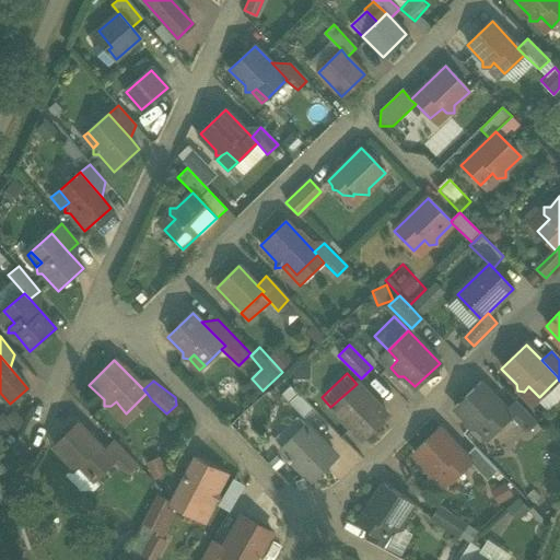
[(330,407),(361,439),(386,415),(357,384),(330,407)]
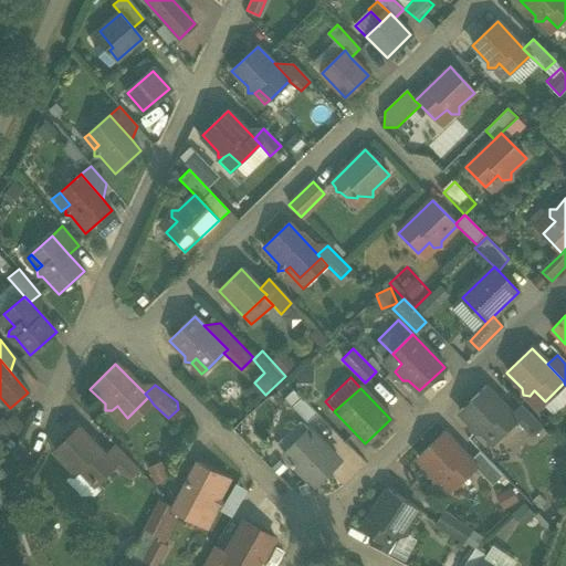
[(484,388),(459,412),(474,428),(474,433),(481,433),(486,429),(496,441),(500,438),(505,438),(505,432),(517,421),(511,415),(484,388)]
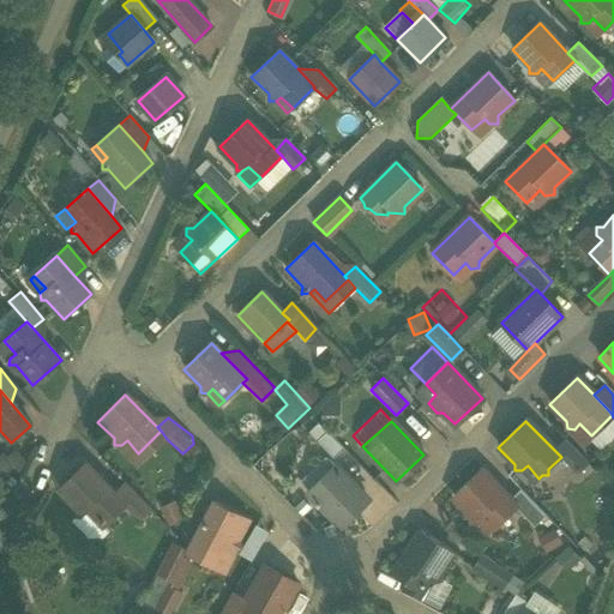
[(121,445),(114,445),(136,468),(167,439),(161,431),(138,453),(127,440),(121,445)]
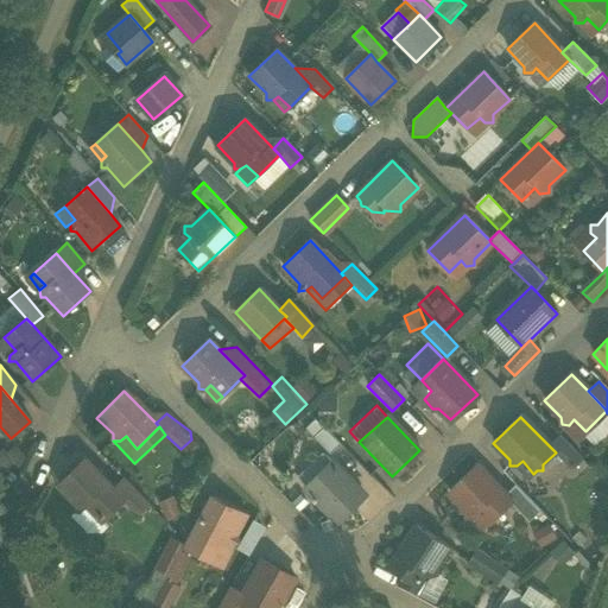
[(559,436),(549,445),(556,453),(571,469),(582,460),(559,436)]
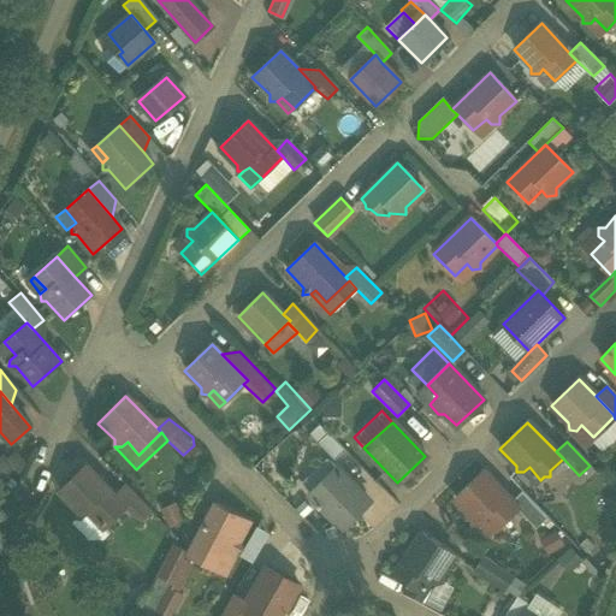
[(308,493),(335,467),(320,452),(294,479),(308,493)]
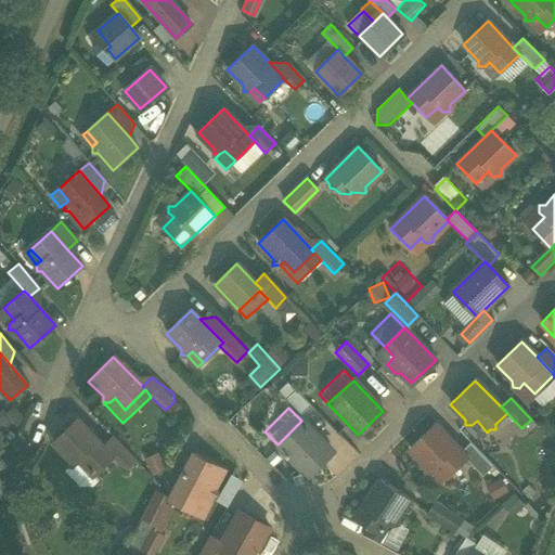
[(78,420),(53,443),(68,460),(68,466),(75,466),(80,462),(91,472),(110,452),(104,447),(78,420)]
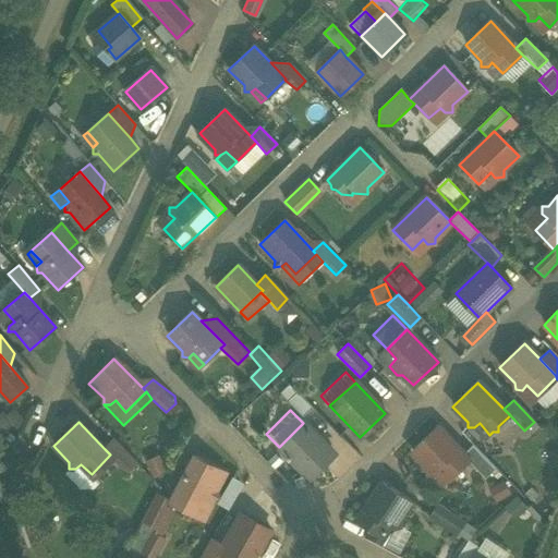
[(279,447),(311,478),(335,456),(303,423),(279,447)]
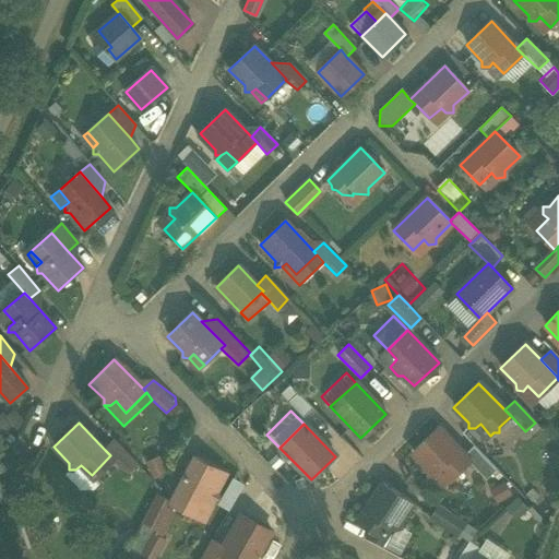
[(437,428),(412,452),(428,470),(428,475),(435,475),(439,471),(450,482),(468,463),(470,462),(464,456),(437,428)]
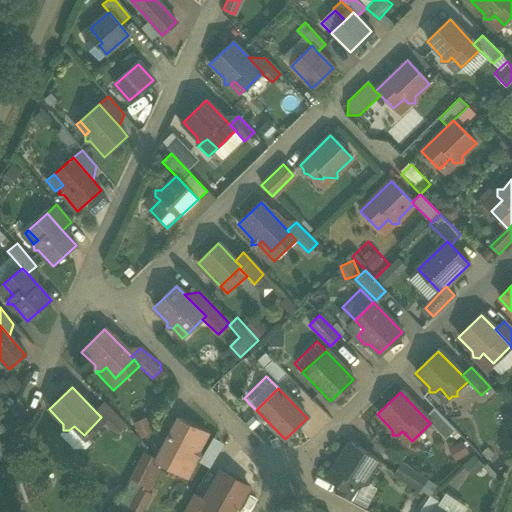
[(105,403),(96,412),(101,417),(116,433),(125,425),(105,403)]
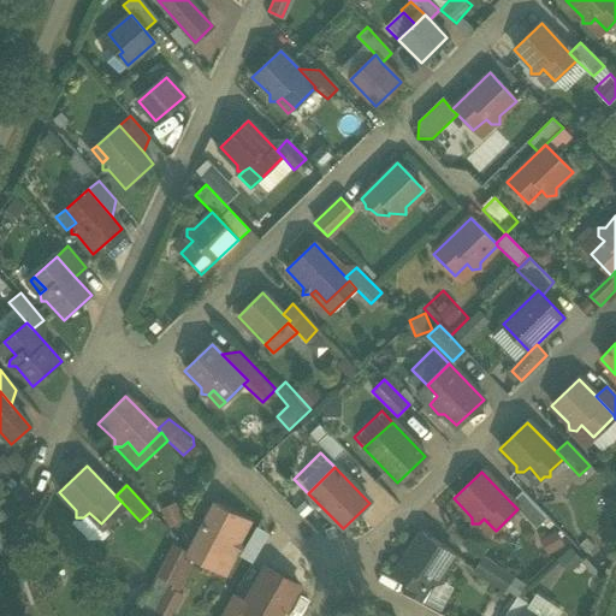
[(521,492),(511,503),(517,509),(516,510),(535,529),(546,517),(521,492)]
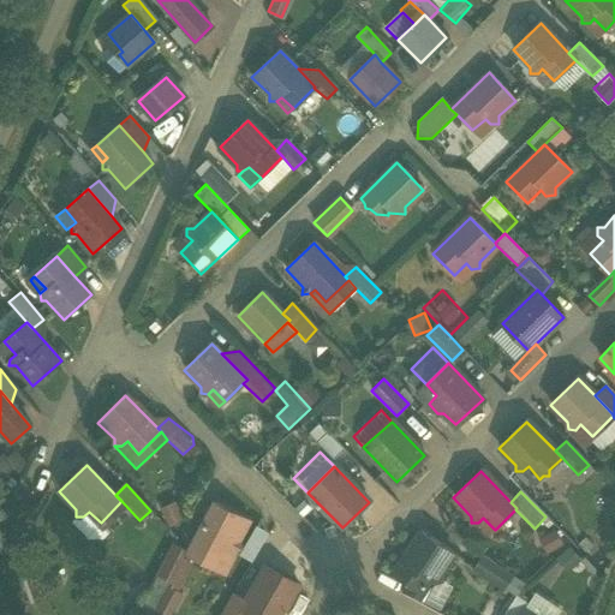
[(179,500),(162,505),(167,525),(184,520),(179,500)]
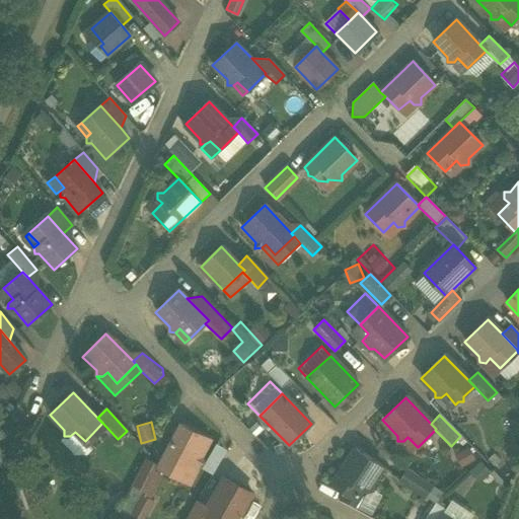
[(210,439),(181,424),(161,462),(184,474),(191,462),(196,464),(203,462),(201,457),(210,439)]
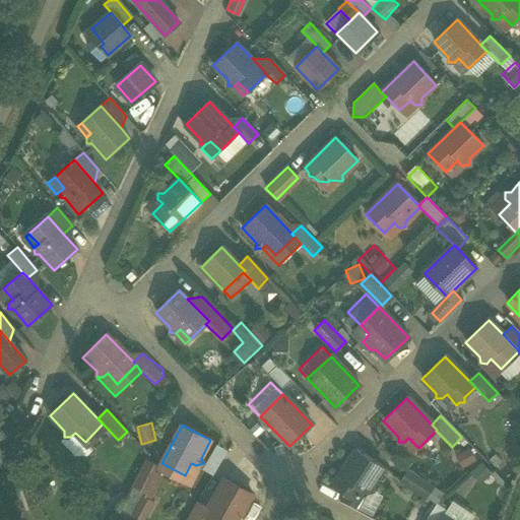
[(70,437),(64,437),(64,443),(75,454),(88,454),(93,449),(85,442),(75,433),(70,437)]
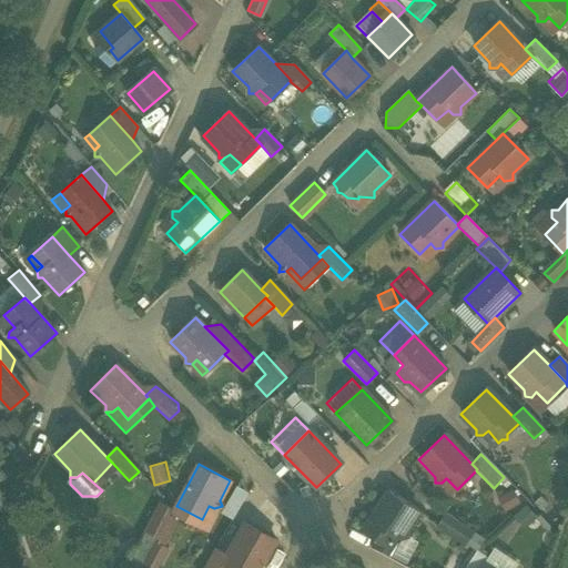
[(250,489),(236,482),(219,513),(232,520),(250,489)]
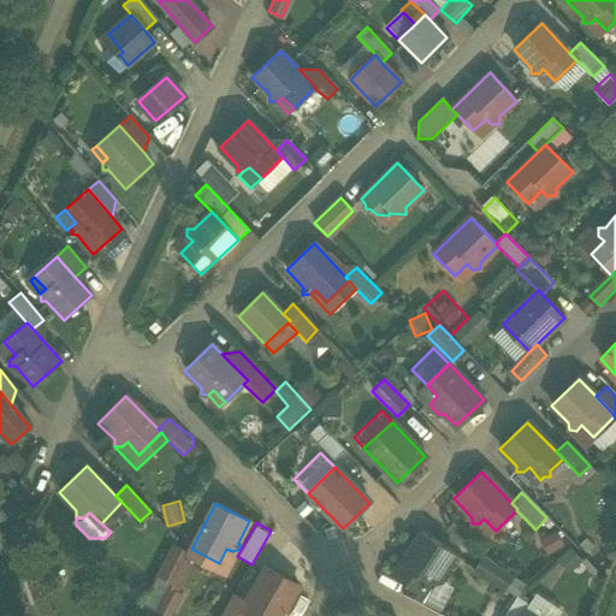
[(542,538),(550,552),(568,542),(560,527),(542,538)]
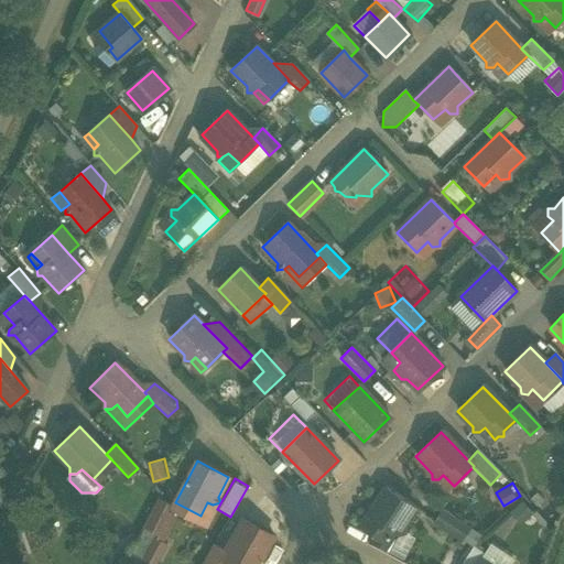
[(415,508),(386,488),(360,528),(368,532),(379,540),(389,538),(390,535),(396,534),(404,532),(403,527),(415,508)]
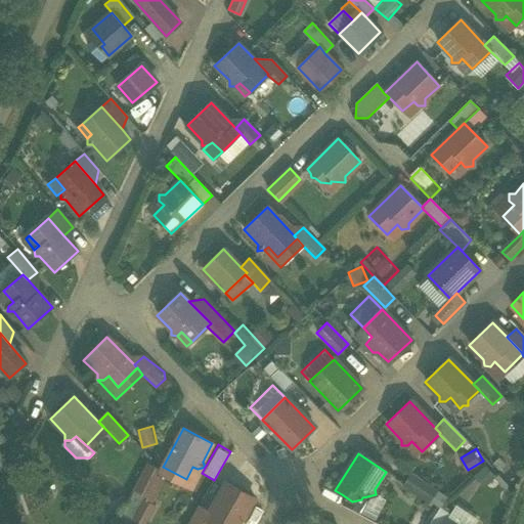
[(135,491),(146,497),(161,470),(149,464),(135,491)]
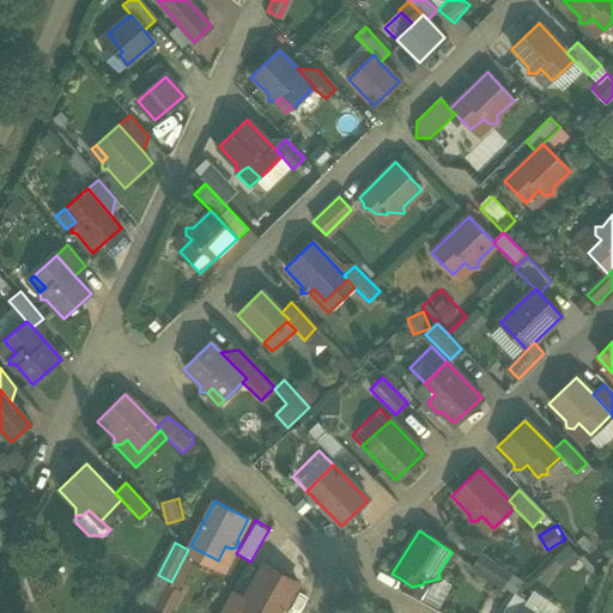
[(558,554),(569,566),(582,556),(571,542),(558,554)]
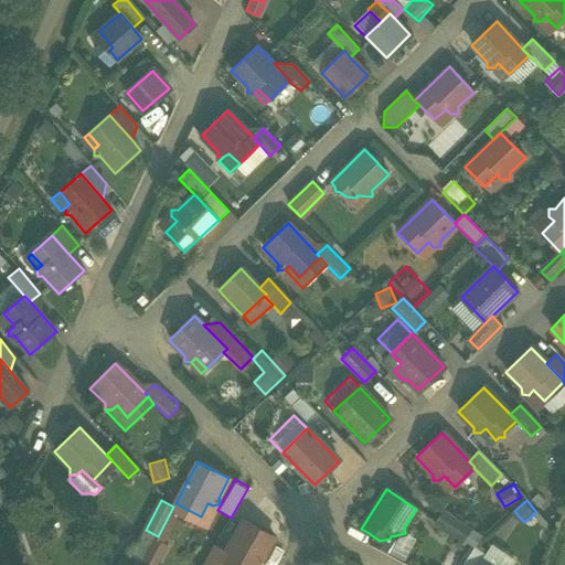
[(443,511),(435,523),(462,542),(470,529),(443,511)]
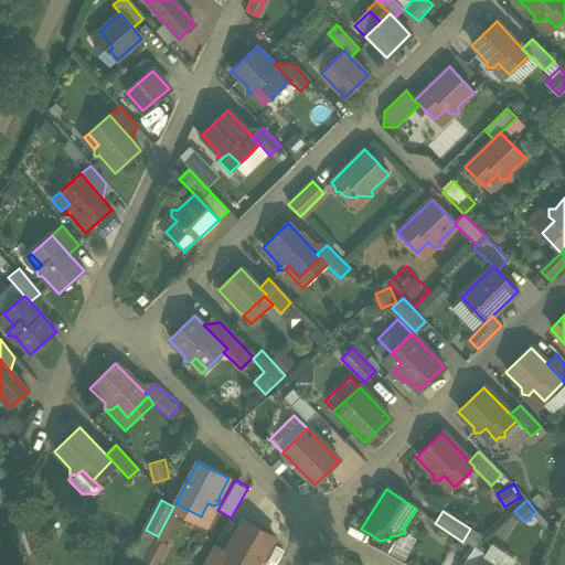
[(258,564),(274,539),(244,521),(225,553),(221,561),(228,564),(258,564)]
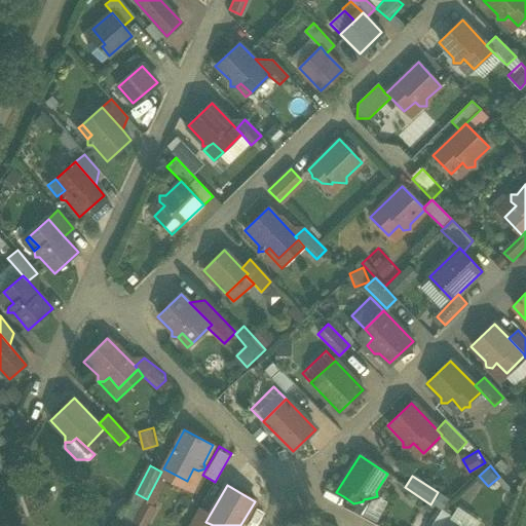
[(353,503),(343,496),(338,504),(354,514),(358,508),(364,506),(369,498),(364,499),(363,501),(353,503)]
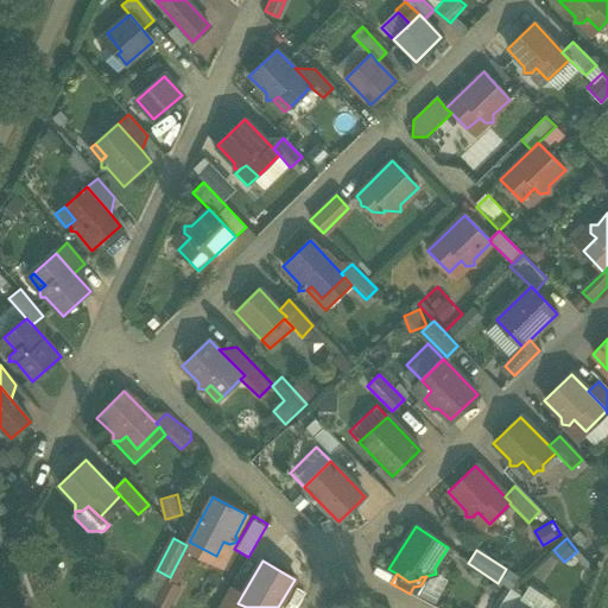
[(157,597),(170,603),(178,587),(166,581),(157,597)]
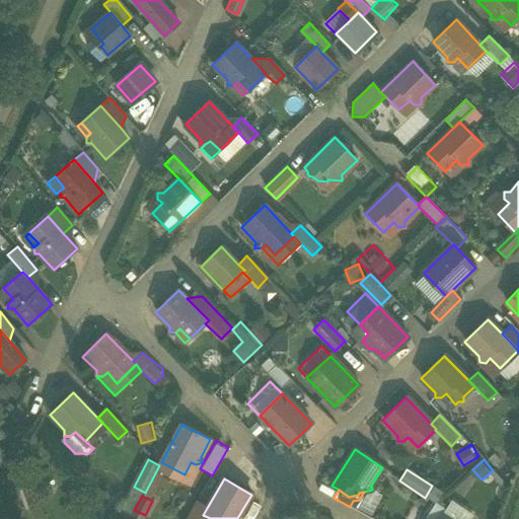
[(425,518),(439,518),(442,515),(448,518),(468,518),(472,515),(452,501),(445,510),(435,504),(425,518)]
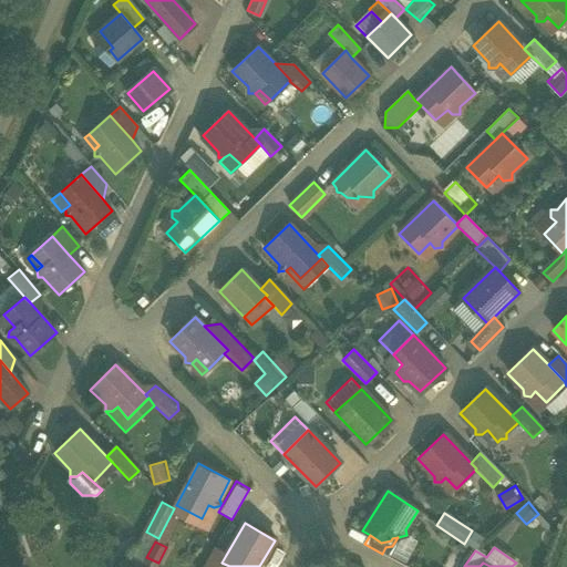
[(218,566),(222,563),(226,555),(215,548),(204,566),(218,566)]
